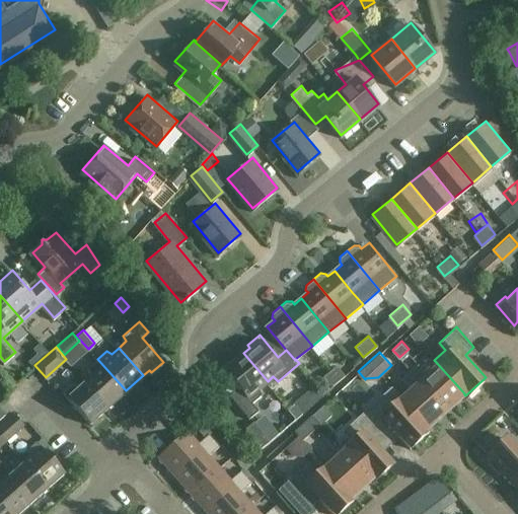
[(268,381),(243,353),(237,358),(235,355),(223,365),(241,387),(232,394),(250,416),(260,408),(253,400),(265,391),(262,386),(268,381)]
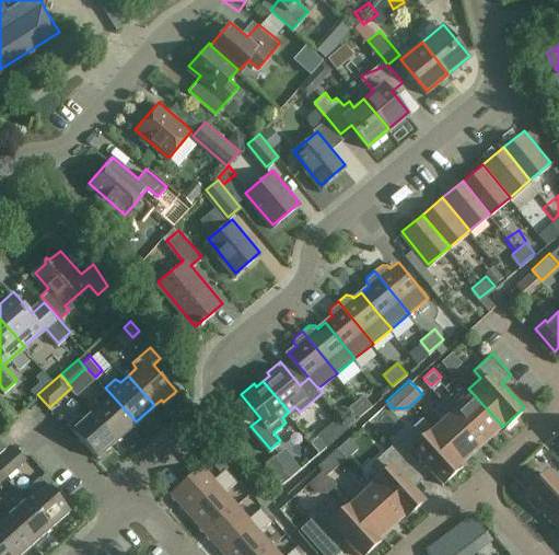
[(351,402),(364,391),(357,381),(342,393),(351,402)]
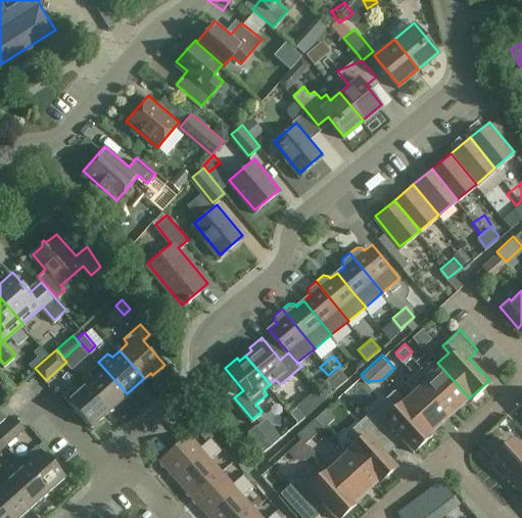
[(91,375),(85,381),(109,409),(127,393),(98,362),(89,370),(91,375)]
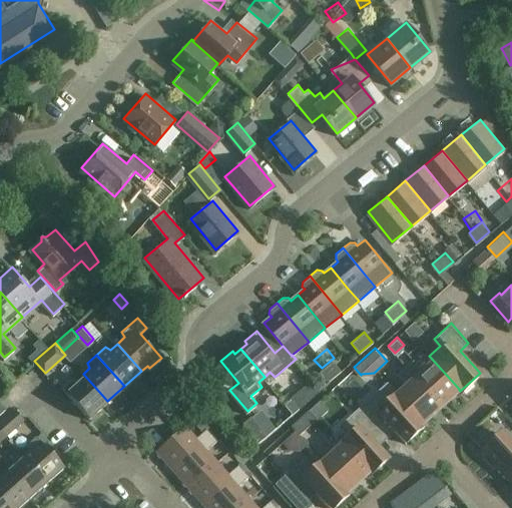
[(414,358),(406,366),(441,405),(459,390),(459,389),(430,357),(421,365),(414,358)]
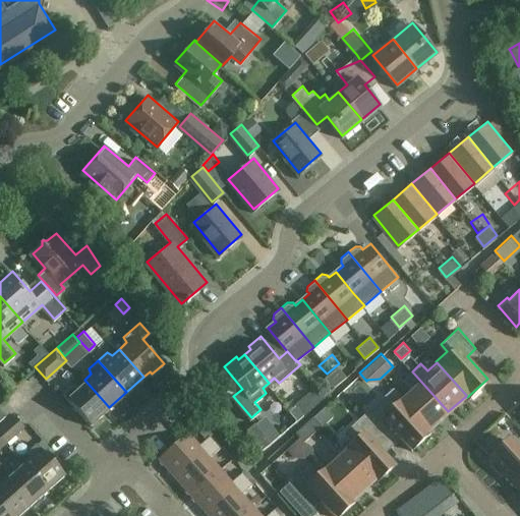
[(337,365),(324,377),(332,387),(345,376),(337,365)]
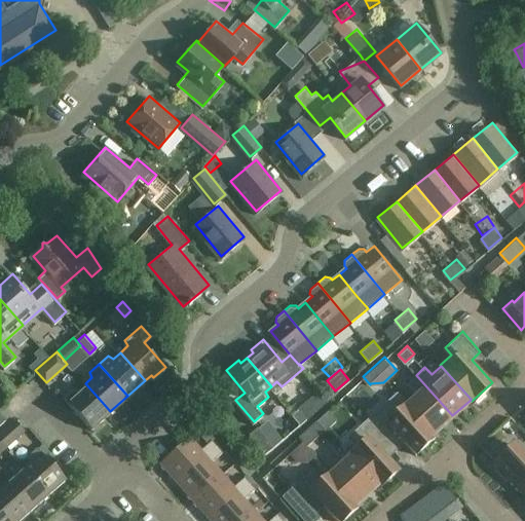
[(418,394),(409,402),(408,402),(435,432),(452,415),(416,375),(408,382),(418,394)]
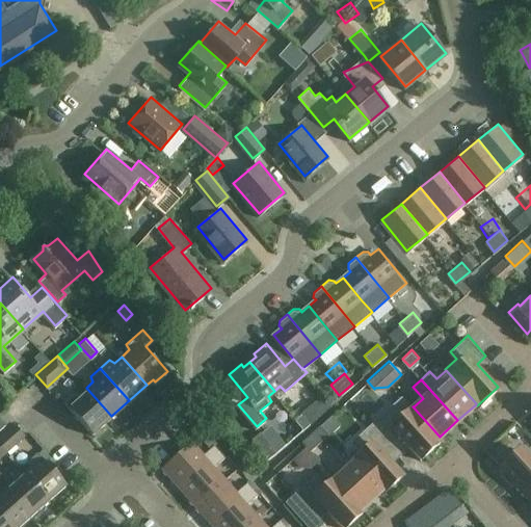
[(111,416),(86,388),(79,394),(74,391),(63,400),(94,432),(111,416)]
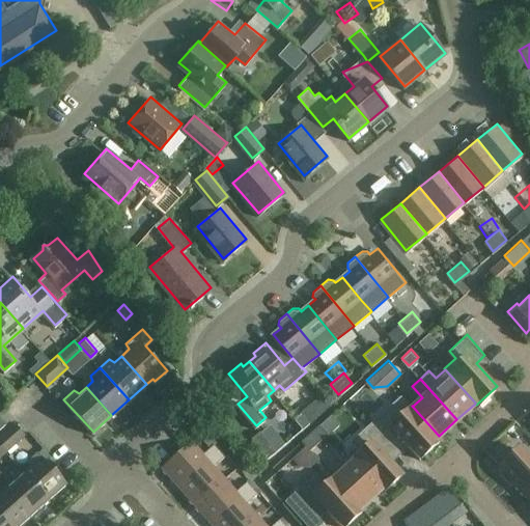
[(412,406),(413,406),(401,393),(371,420),(390,441),(399,433),(420,457),(441,438),(439,436),(412,406)]
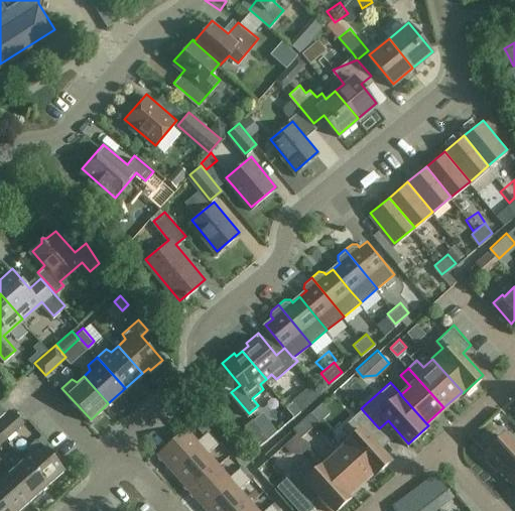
[(292,401),(286,406),(294,416),(300,410),(292,401)]
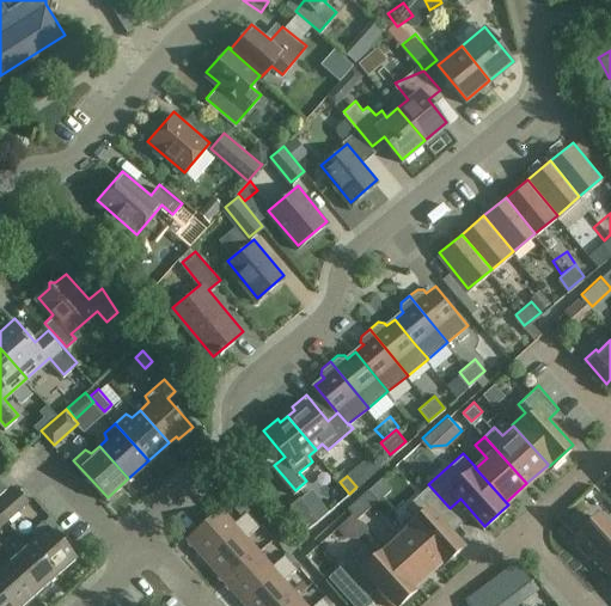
[(420,515),(408,526),(407,527),(439,563),(438,563),(440,565),(464,544),(439,518),(450,508),(428,484),(408,502),(420,515)]
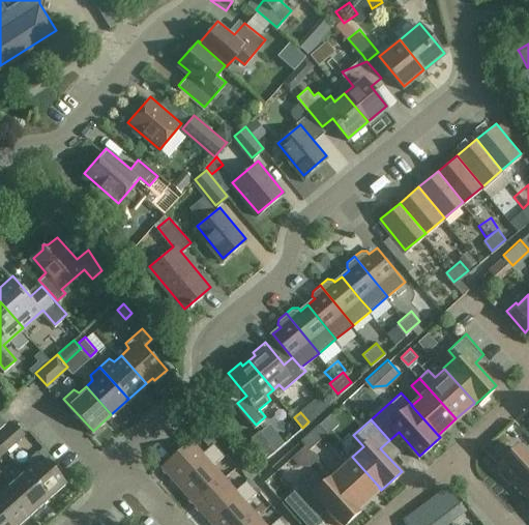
[(16,420),(0,433),(0,439),(7,448),(26,432),(16,420)]
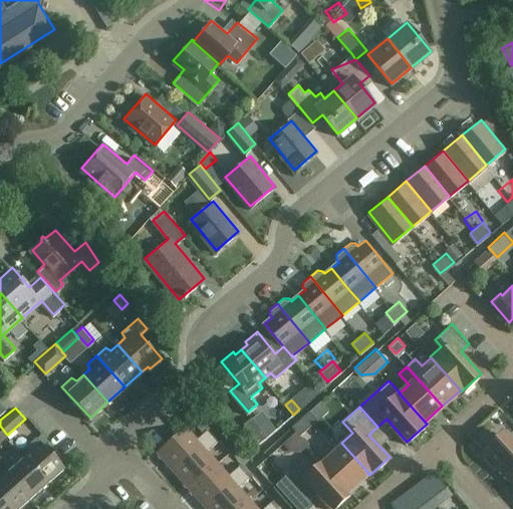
[(309,409),(292,425),(300,434),(318,418),(309,409)]
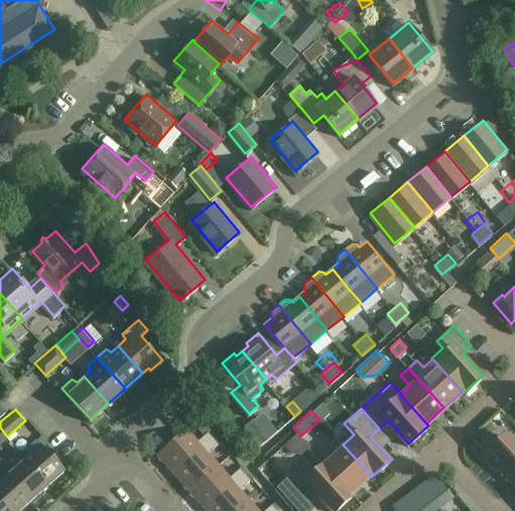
[(245,423),(259,442),(267,436),(253,417),(245,423)]
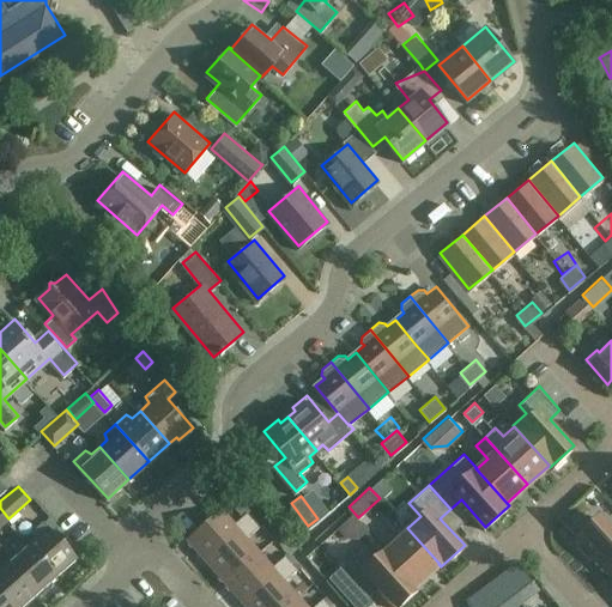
[(187,536),(207,559),(254,516),(248,510),(236,521),(223,505),(187,536)]
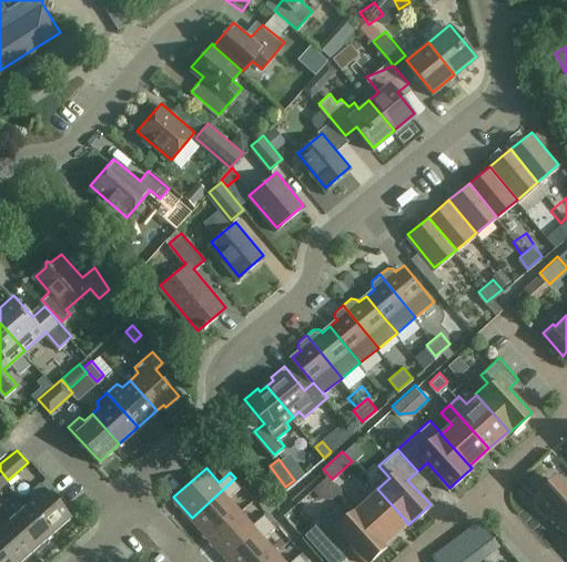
[(566,487),(556,476),(535,496),(538,499),(535,502),(544,512),(547,509),(566,530),(566,487)]
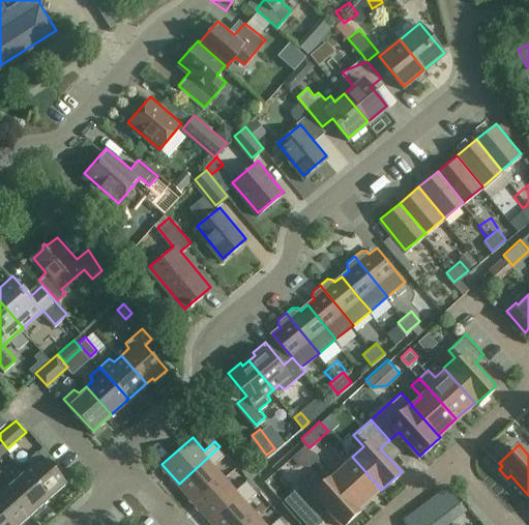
[(179,484),(196,502),(226,475),(214,462),(225,453),(219,446),(179,484)]
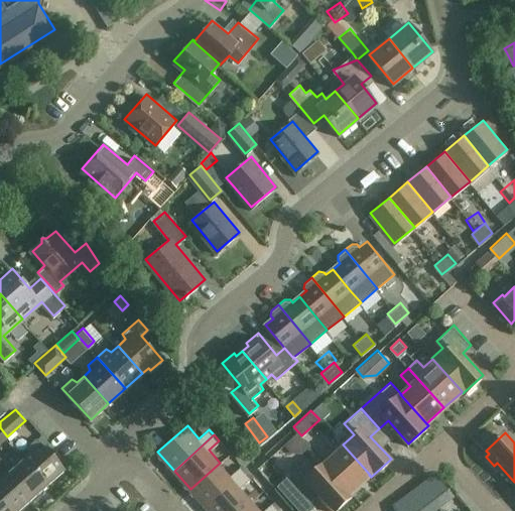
[(25,459),(47,483),(65,468),(39,438),(30,448),(32,453),(25,459)]
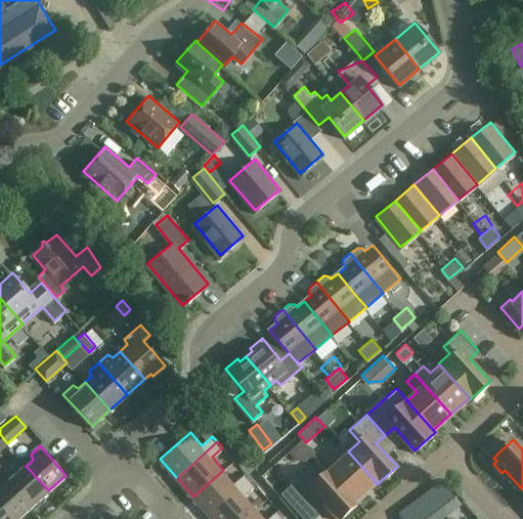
[(342,459),(332,468),(358,498),(375,482),(376,482),(348,451),(349,450),(346,448),(339,456),(342,459)]
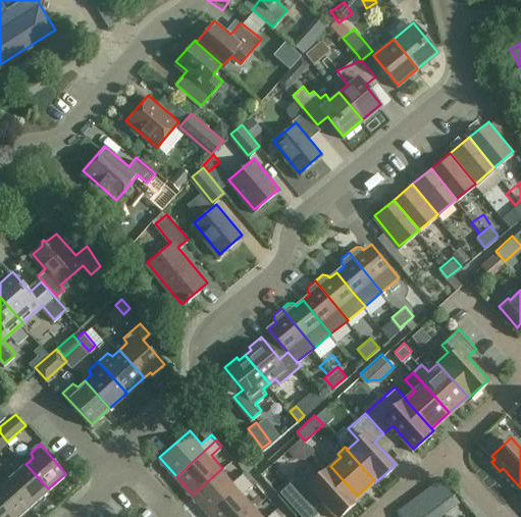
[(14,467),(5,475),(31,504),(48,488),(25,464),(19,470),(14,467)]
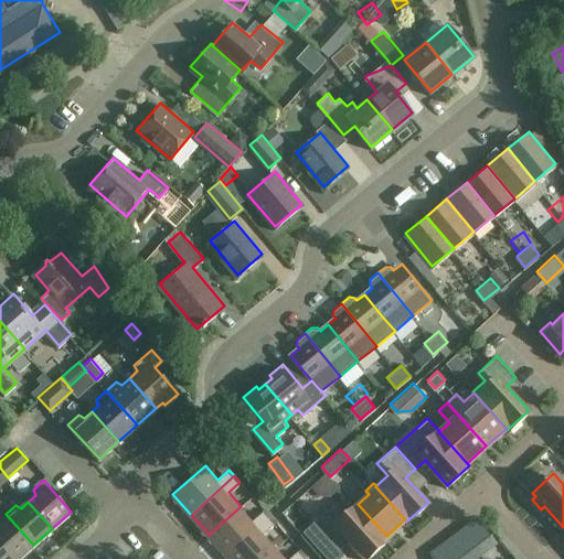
[(386,536),(358,504),(357,503),(343,515),(333,503),(314,520),(333,543),(343,534),(365,558),(387,538),(386,536)]
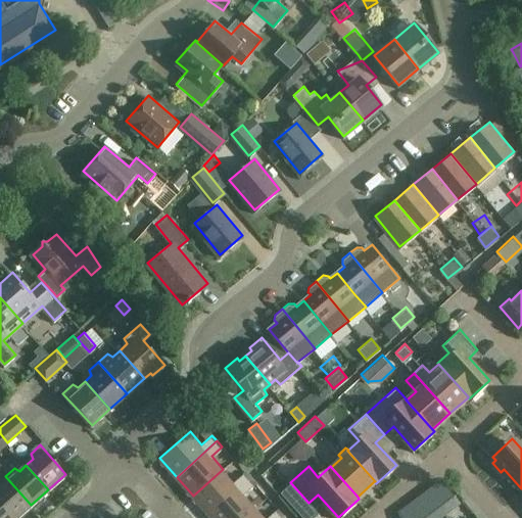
[(193,496),(209,514),(249,478),(244,472),(234,481),(223,469),(193,496)]
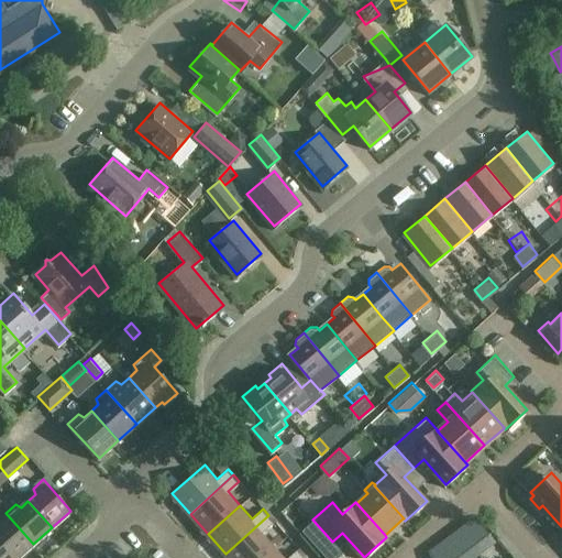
[(17,557),(33,544),(6,513),(0,517),(0,545),(11,557),(17,557)]
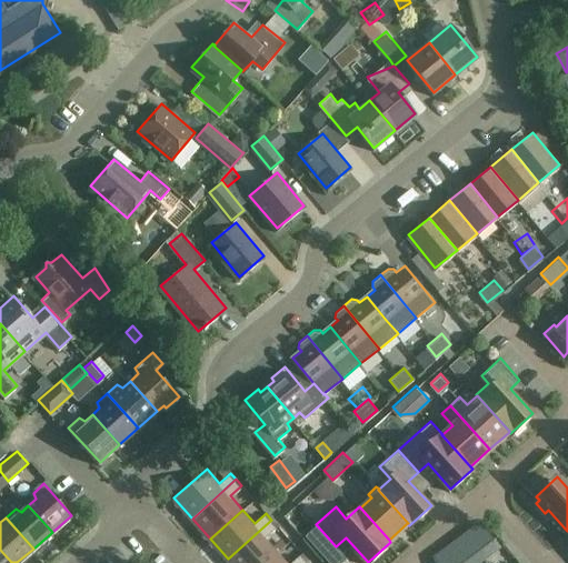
[(228,559),(231,562),(262,562),(278,550),(266,535),(277,525),(271,520),(228,559)]
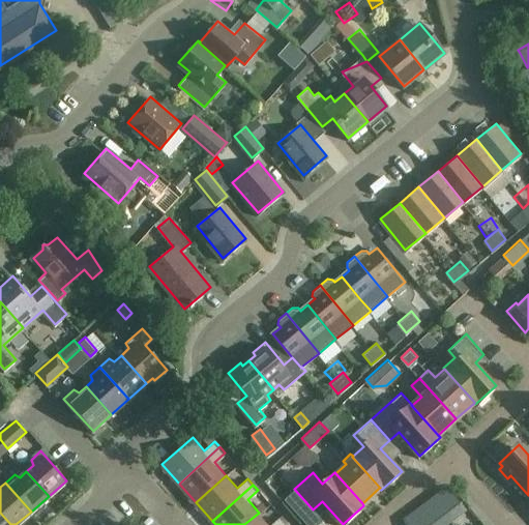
[(443,524),(466,507),(448,485),(404,518),(409,524),(443,524)]
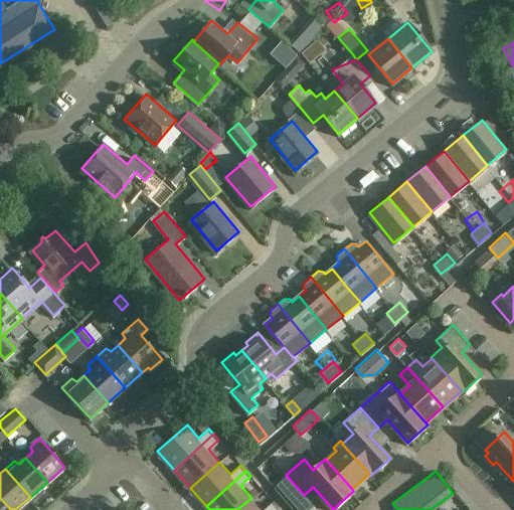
[(312,509),(313,509),(286,476),(275,485),(296,509),(312,509)]
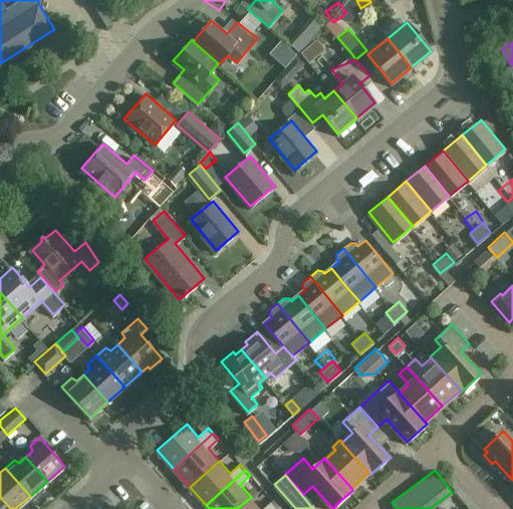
[(0,508),(10,508),(0,497),(0,508)]
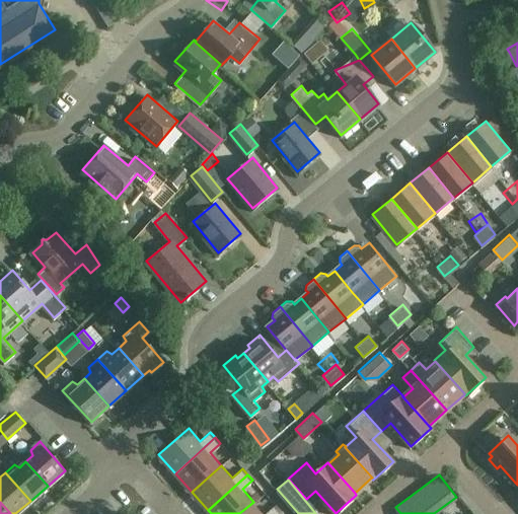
[(253,502),(239,513),(277,513),(281,511),(275,505),(265,513),(253,502)]
